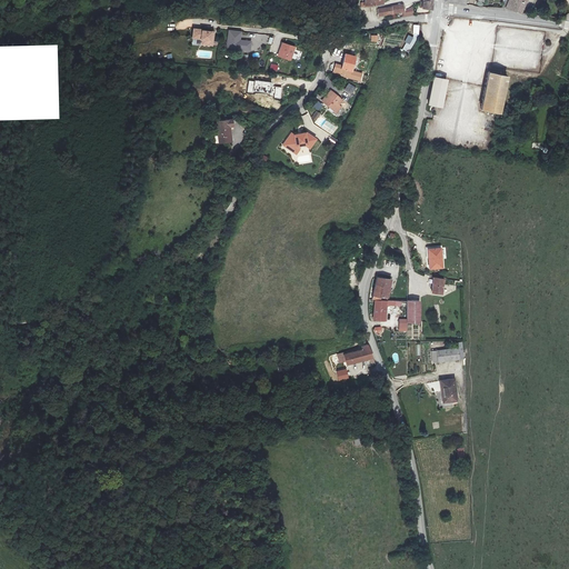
[(507,0),(506,6),(519,11),(523,0),(507,0)]
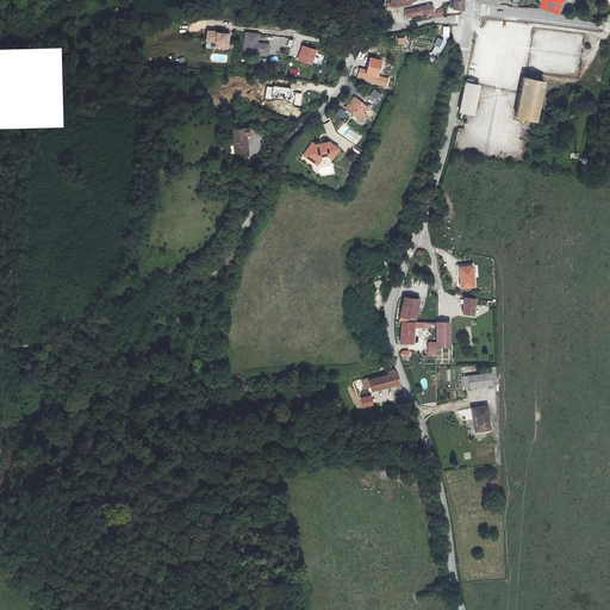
[(434,13),(433,6),(421,7),(422,16),(434,13)]
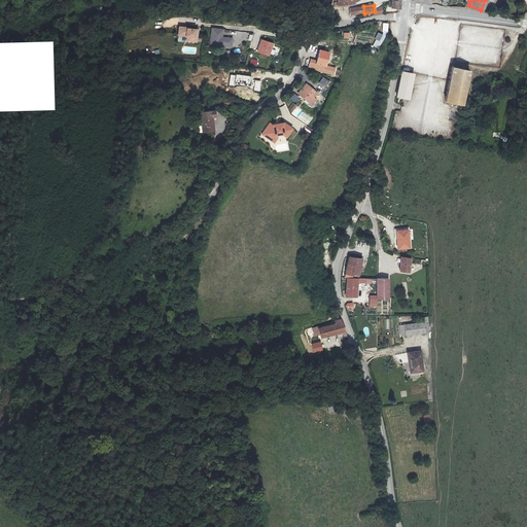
[(351,8),(351,15),(364,13),(363,6),(362,6),(351,8)]
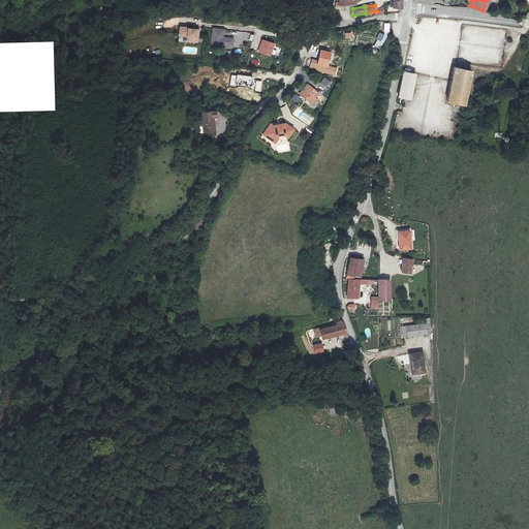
[(381,50),(392,25),(386,23),(381,34),(379,33),(374,47),(381,50)]
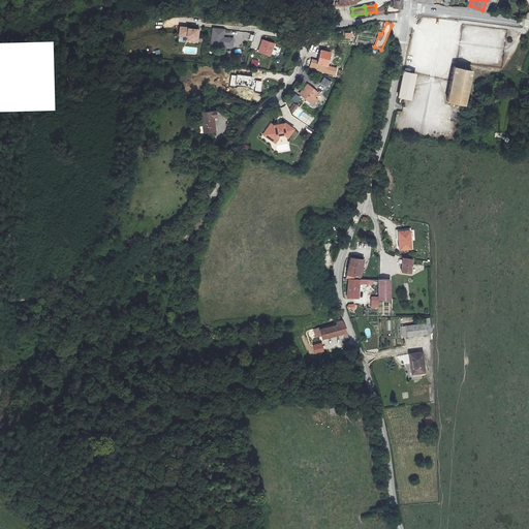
[(190,29),(182,28),(180,43),(198,45),(200,31),(189,30),(190,29)]
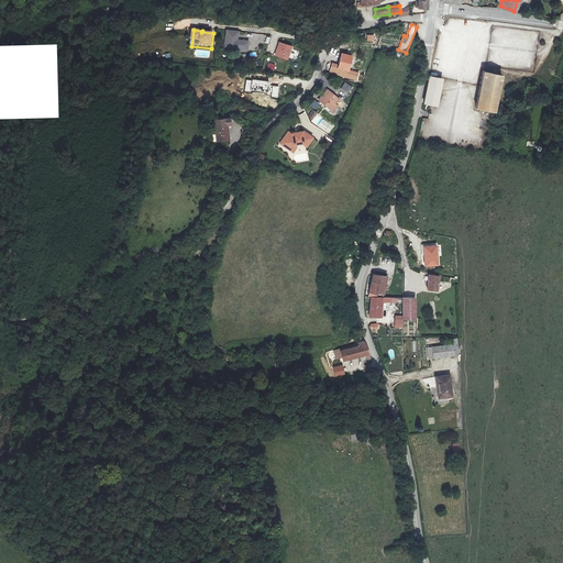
[(249,41),(238,40),(239,32),(227,30),(224,48),(236,50),(247,51),(249,41)]
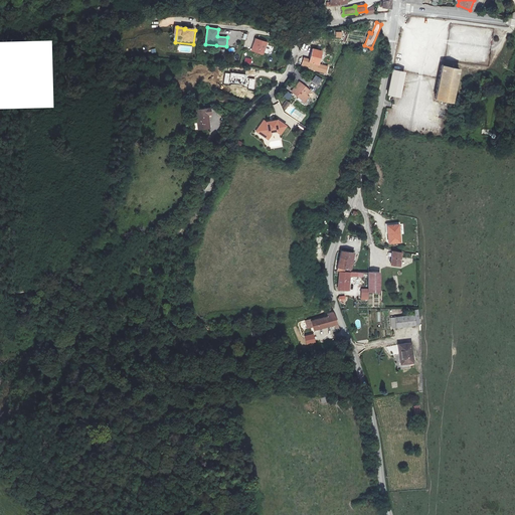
[(266,43),(255,39),(253,43),(255,44),(253,51),(263,54),(266,43)]
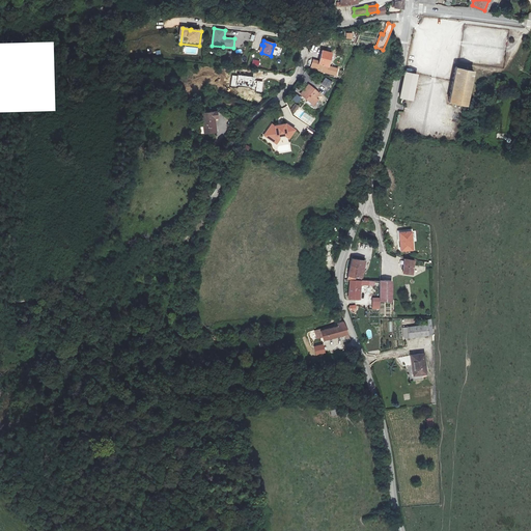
[(333,53),(322,50),(318,63),(330,65),(333,53)]
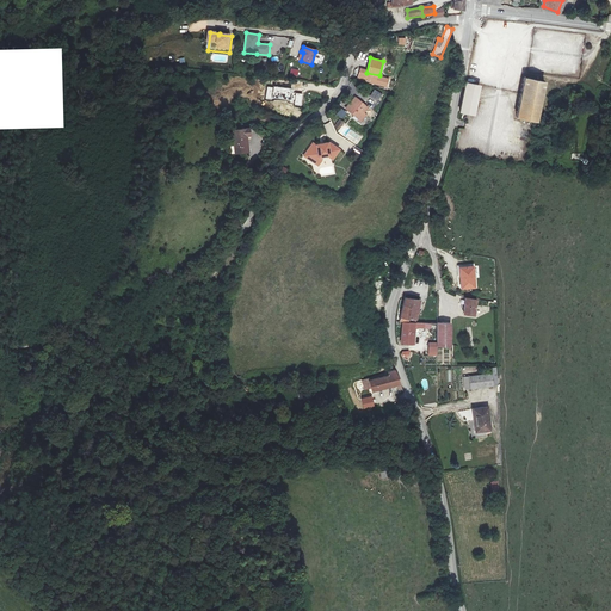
[(358,79),(377,84),(378,79),(359,73),(358,79)]
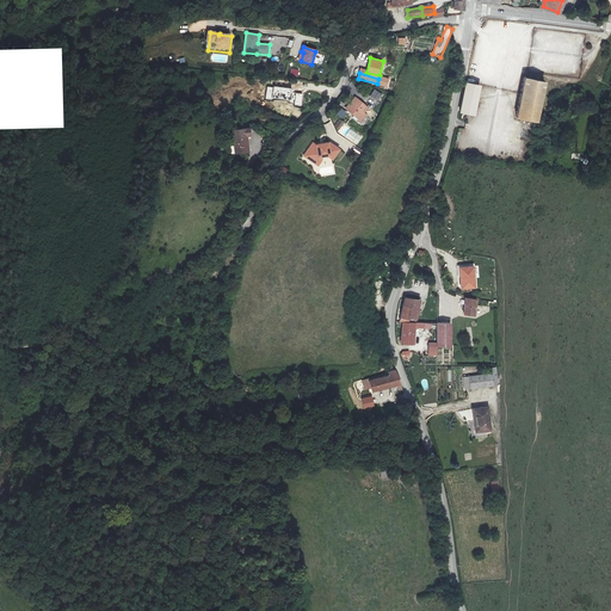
[(524,76),(520,75),(517,93),(512,115),(535,118),(542,80),(524,76)]
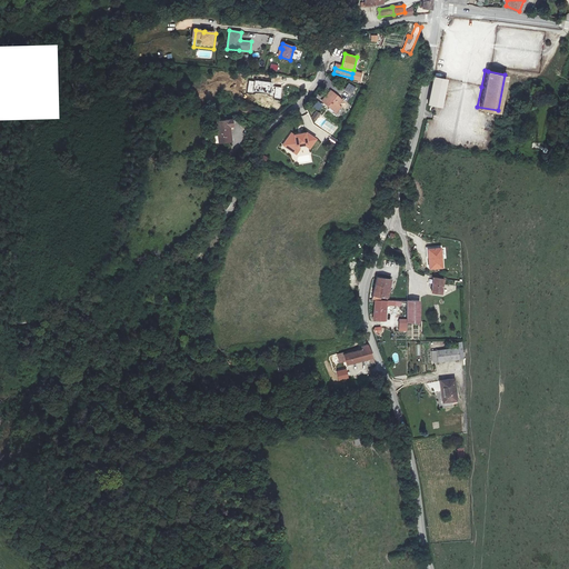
[(431,76),(427,105),(440,107),(446,78),(435,76),(431,76)]
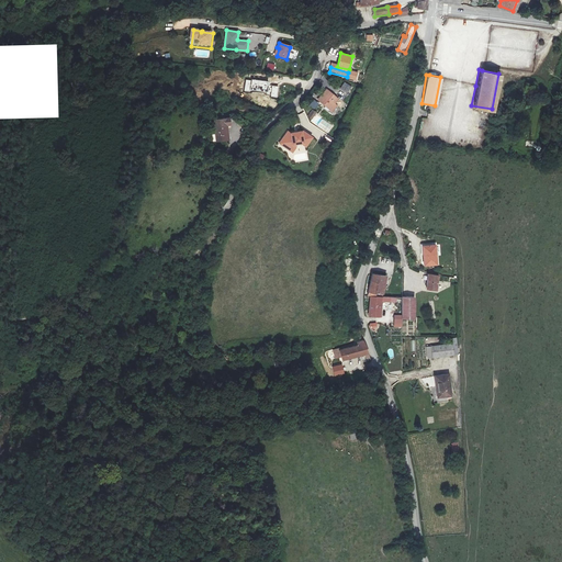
[(350,86),(345,82),(340,90),(347,93),(350,86)]
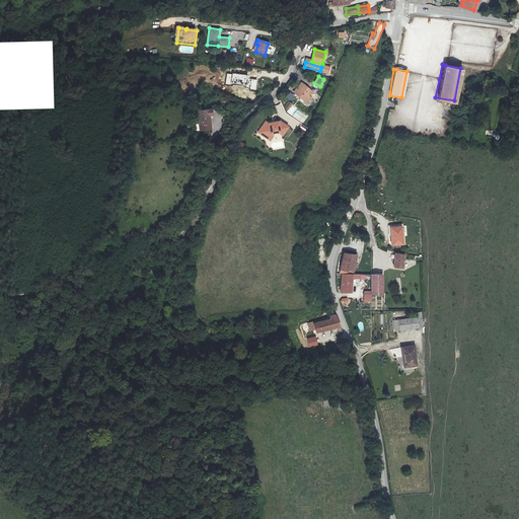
[(304,100),(309,93),(312,90),(302,82),(294,92),(304,100)]
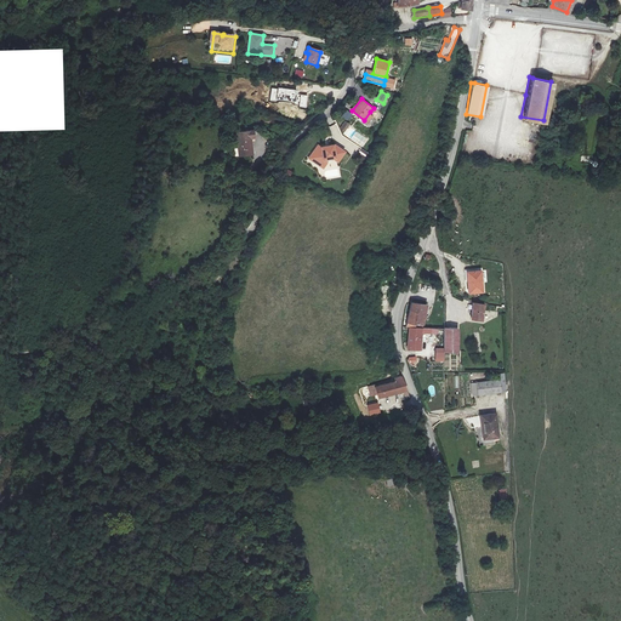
[(341,118),(347,121),(352,115),(347,110),(341,118)]
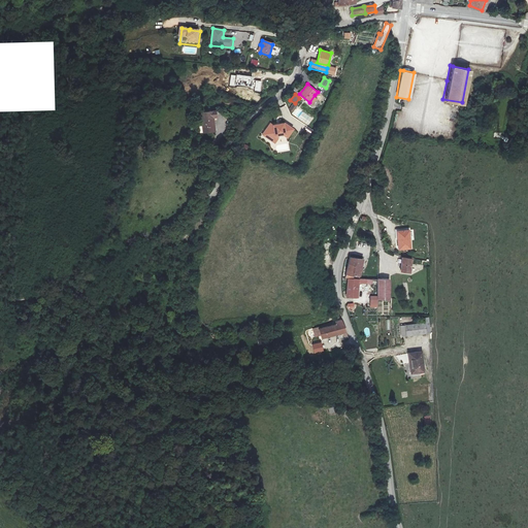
[(319,98),(315,95),(309,102),(314,105),(319,98)]
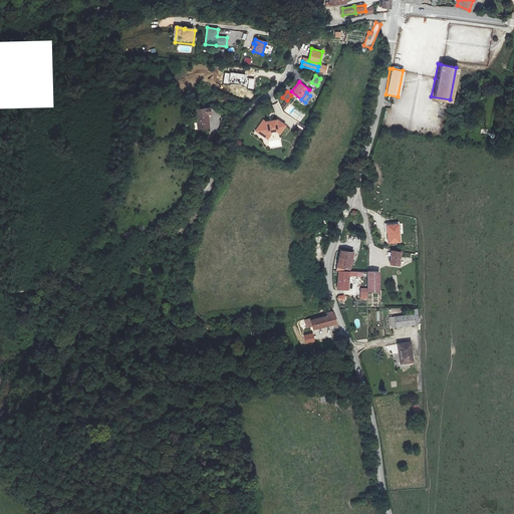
[(197,114),(198,127),(209,126),(208,113),(208,107),(195,108),(196,114),(197,114)]
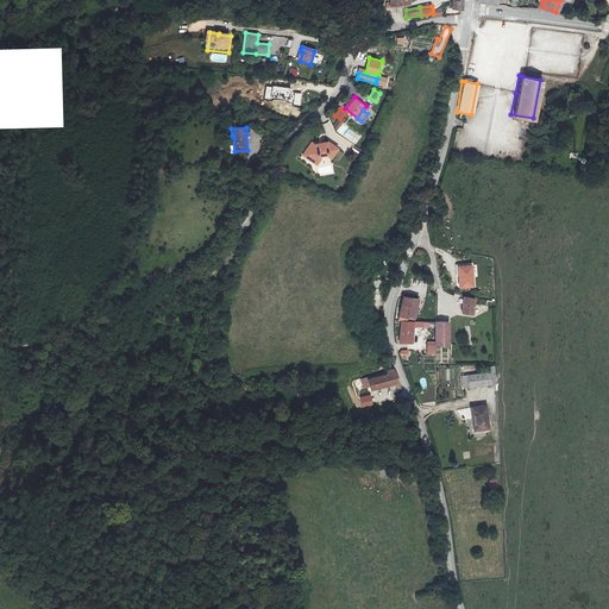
[(314,144),(312,142),(302,155),(313,162),(316,156),(319,156),(325,155),(328,154),(332,156),(338,148),(327,140),(314,144)]
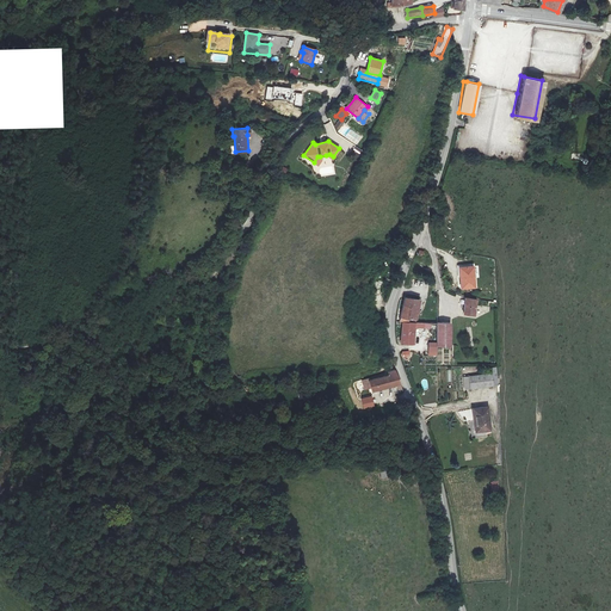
[(470,285),(469,269),(468,264),(455,265),(455,266),(457,287),(470,285)]
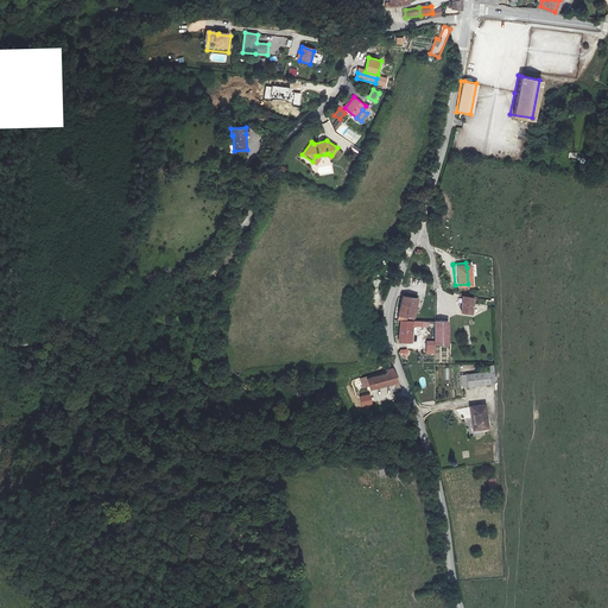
[(458,310),(469,312),(472,297),(461,296),(458,310)]
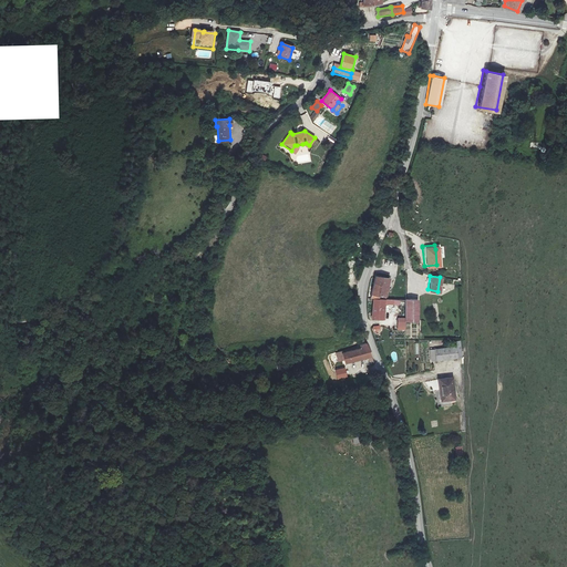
[(372,277),(372,284),(371,297),(378,297),(378,299),(382,299),(383,277),(372,277)]
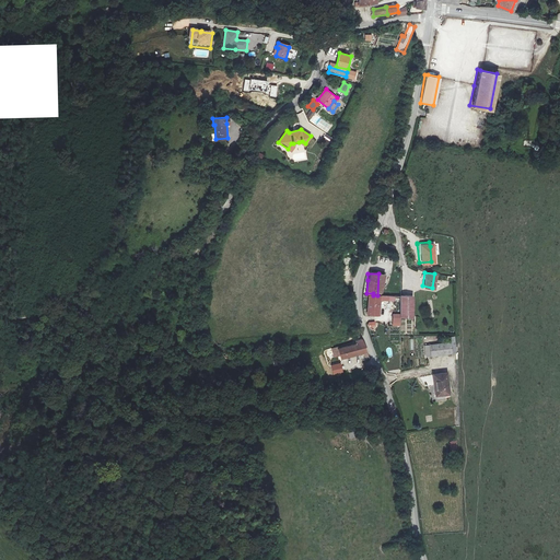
[(410,316),(410,294),(400,294),(398,294),(398,295),(398,312),(398,316),(405,316),(410,316)]
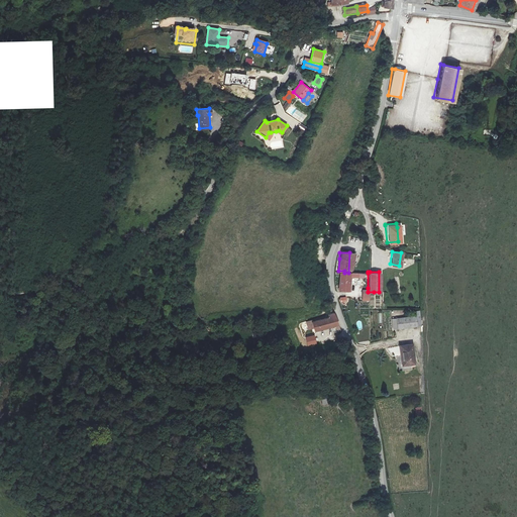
[(355,277),(354,273),(348,273),(344,273),(339,273),(337,288),(347,289),(349,277),(355,277)]
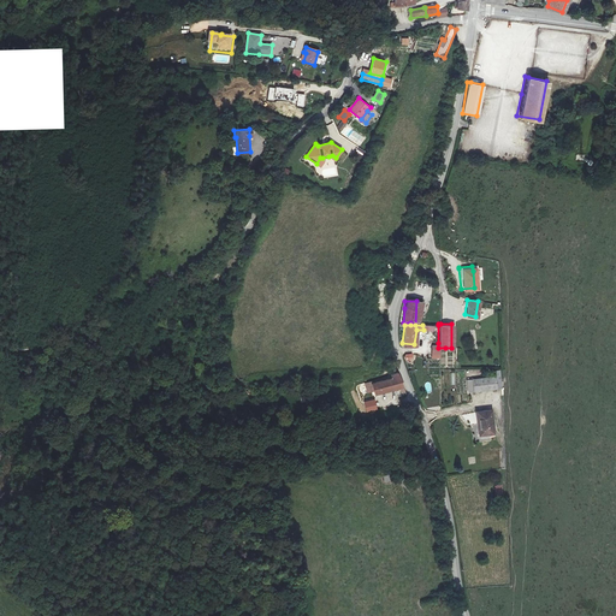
[(373,394),(401,385),(396,372),(386,374),(388,378),(369,383),(372,390),(373,394)]
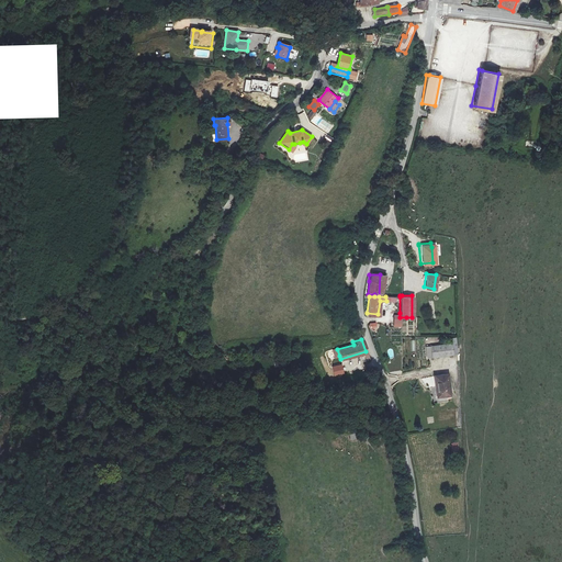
[(448,343),(428,344),(429,356),(450,353),(448,343)]
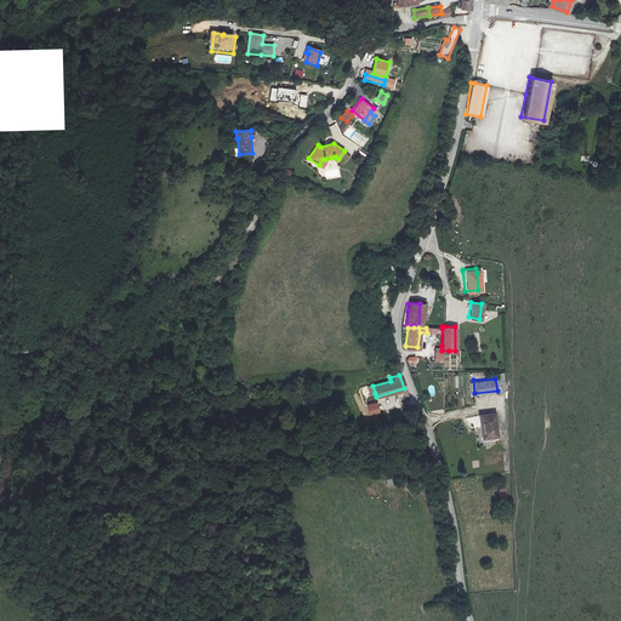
[(379,403),(366,405),(370,416),(381,414),(379,403)]
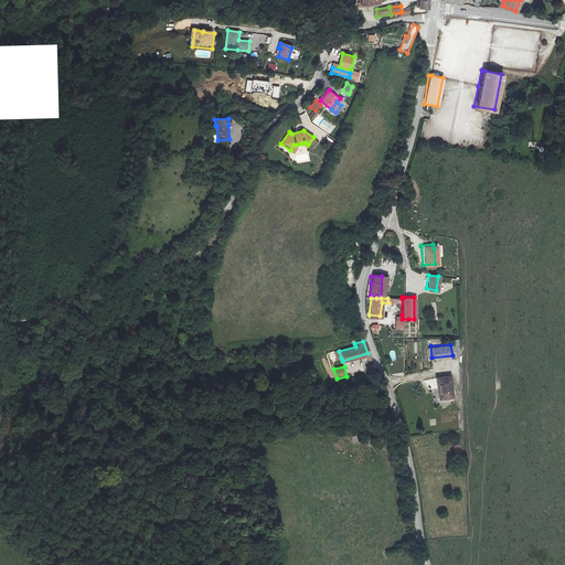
[(434,376),(436,400),(450,397),(447,375),(434,376)]
